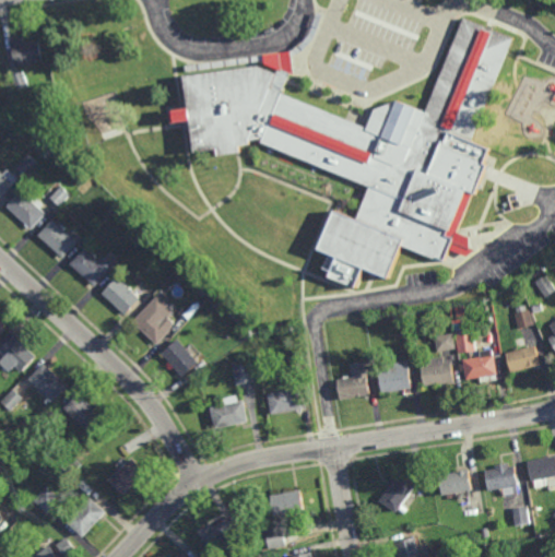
[(512,39),(472,142),(491,149),(484,164),(458,153),(452,165),(473,173),(437,263),(400,248),(388,281),(316,252),(332,211),(355,221),(367,189),(263,147),(260,143),(238,145),(239,152),(219,155),(217,149),(193,151),(189,120),(169,122),(167,110),(188,107),(184,76),(259,66),(275,73),(269,89),(385,137),(389,129),(388,125),(396,105),(415,97),(421,111),(425,113),(462,20),(512,39)]
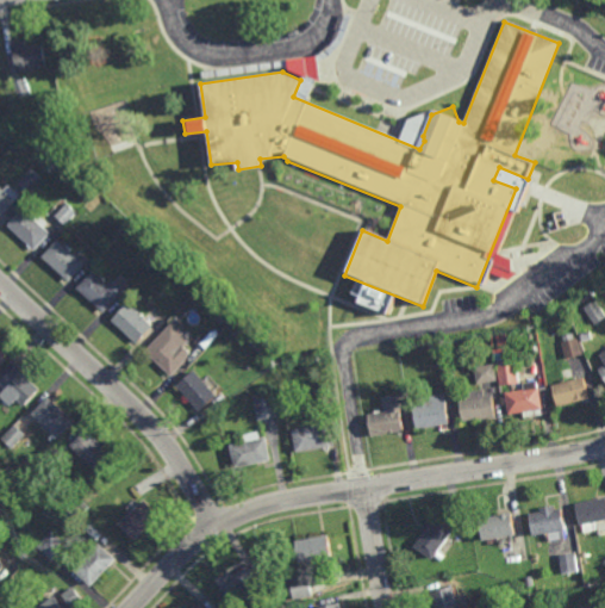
[(13,67),(8,38),(20,37),(22,41),(38,38),(42,63),(13,67)]
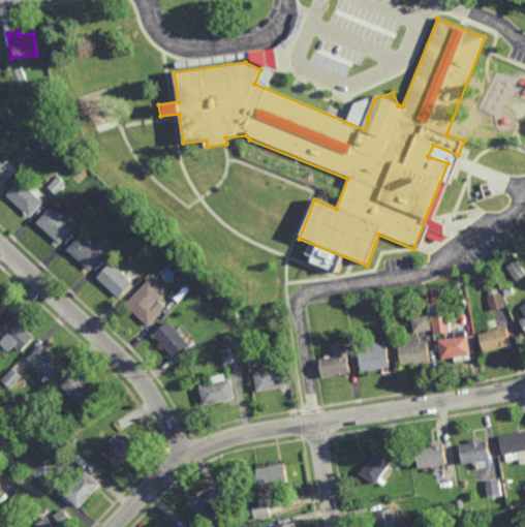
[(12,82),(7,68),(18,64),(23,78),(12,82)]
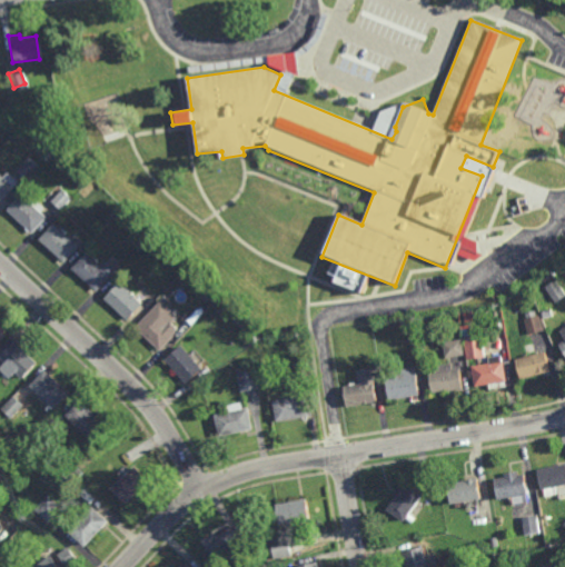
[(513,95),(521,75),(564,93),(556,112),(513,95)]
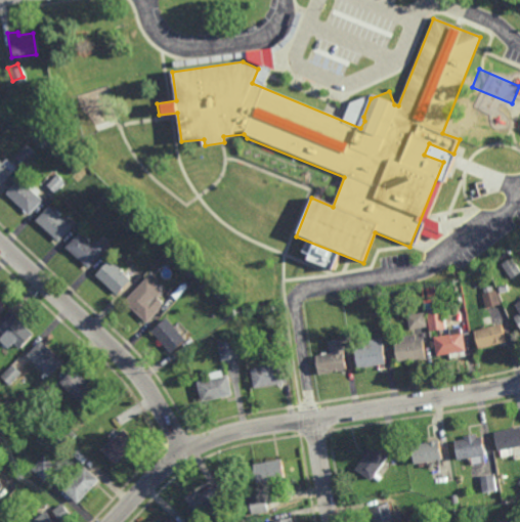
[(461,112),(469,93),(510,111),(503,129),(461,112)]
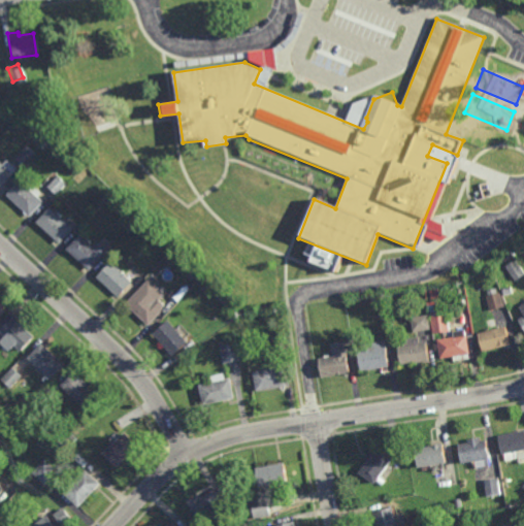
[(23,164),(12,154),(24,142),(34,152),(23,164)]
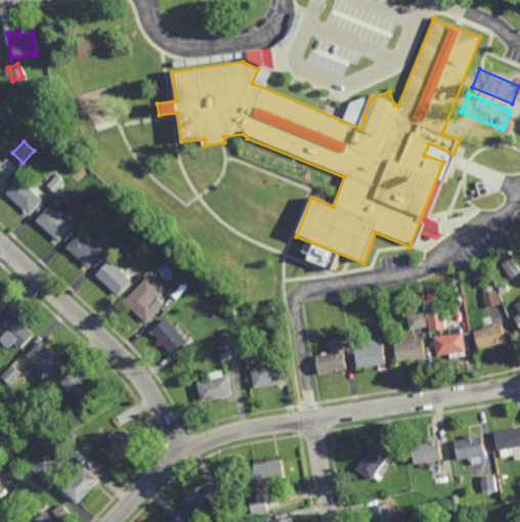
[(0,160),(4,156),(13,165),(0,179),(0,160)]
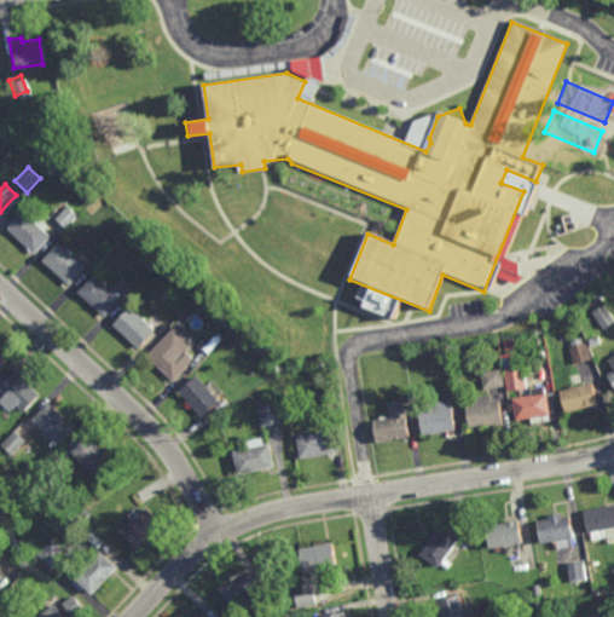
[(62,225),(51,215),(63,203),(73,212),(62,225)]
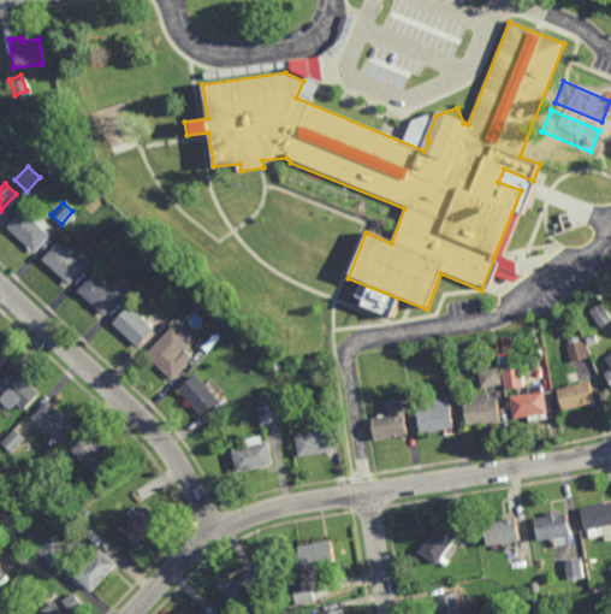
[(30,218),(35,213),(43,222),(39,225),(46,232),(30,249),(4,224),(19,207),(30,218)]
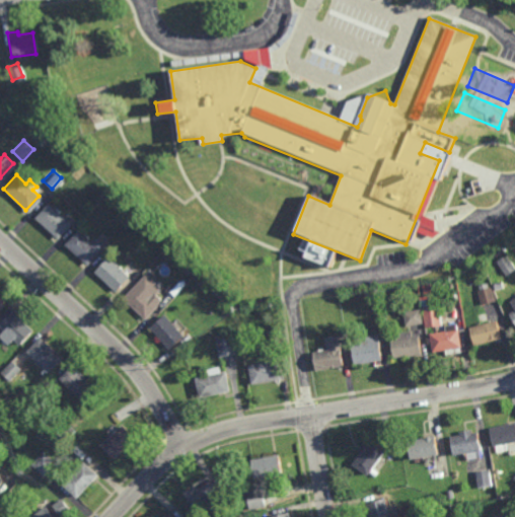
[(55,236),(31,215),(46,201),(68,222),(55,236)]
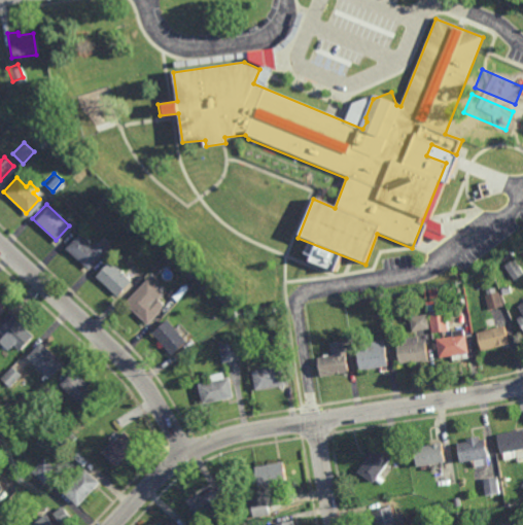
[(140,226),(135,222),(139,218),(143,222),(140,226)]
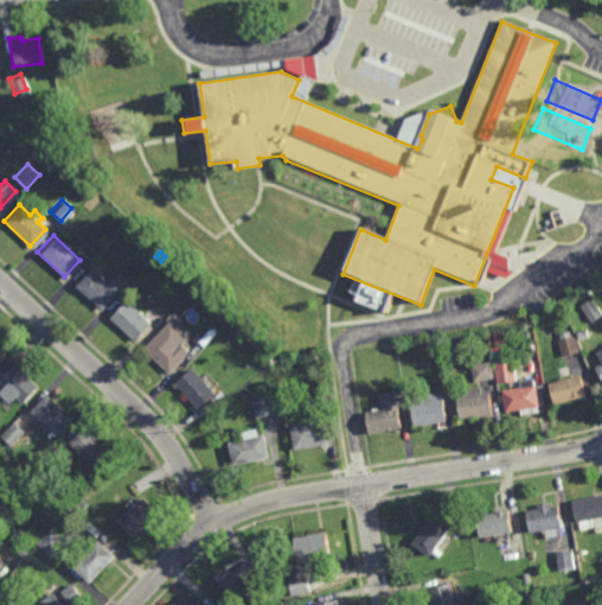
[(102,280),(108,274),(120,285),(98,307),(72,282),(88,267),(102,280)]
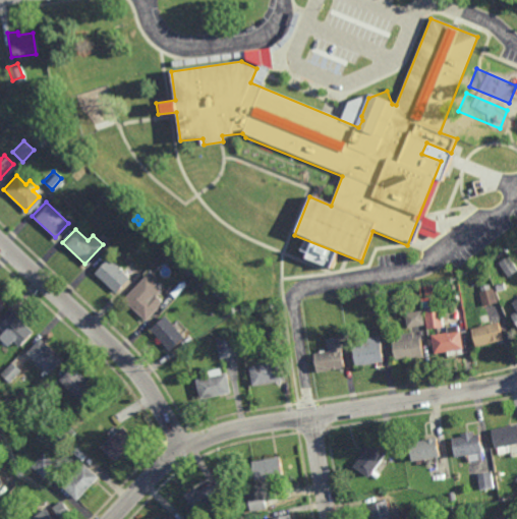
[(506,275),(497,262),(507,254),(516,268),(506,275)]
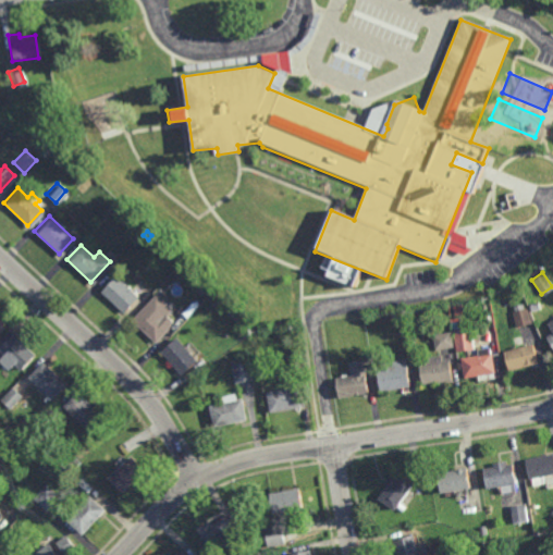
[(121,311),(98,290),(112,274),(135,296),(121,311)]
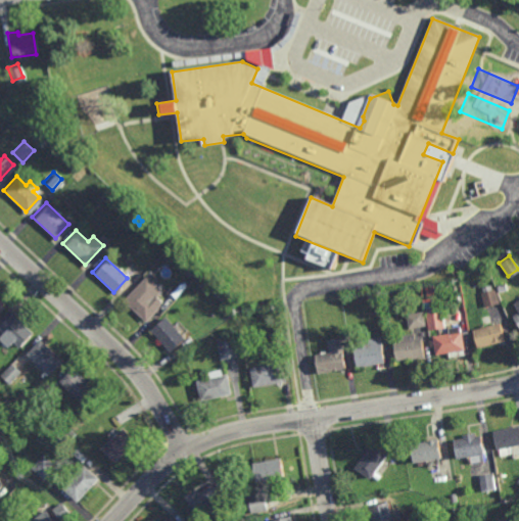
[(144,320),(121,298),(143,274),(158,288),(152,294),(159,299),(156,306),(144,320)]
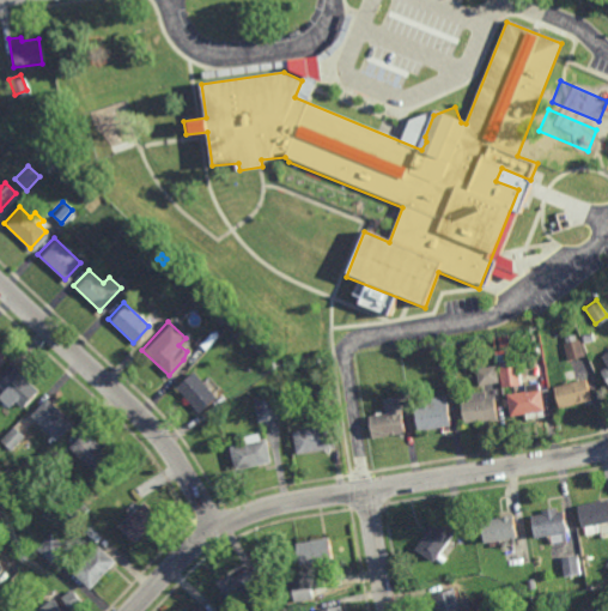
[(232,336),(225,328),(231,322),(238,330),(232,336)]
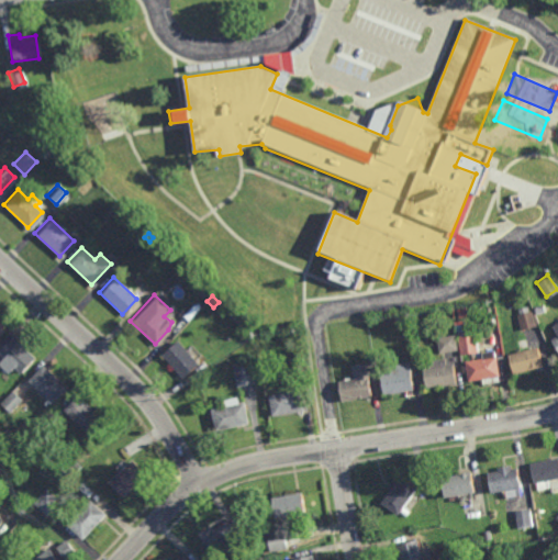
[(519,328),(514,313),(531,309),(535,324),(519,328)]
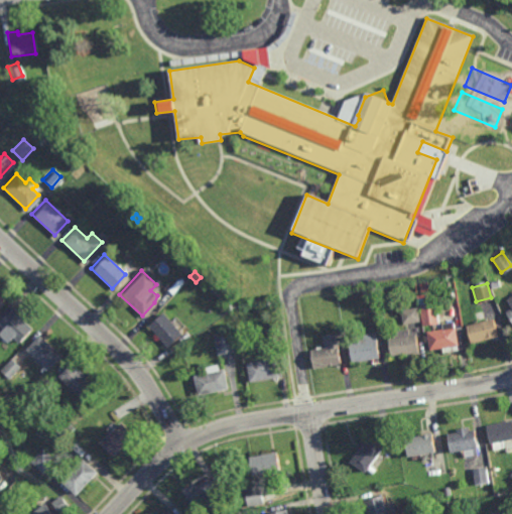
[(503,309),(511,326),(511,325),(511,292),(504,297),(509,306),(503,309)]
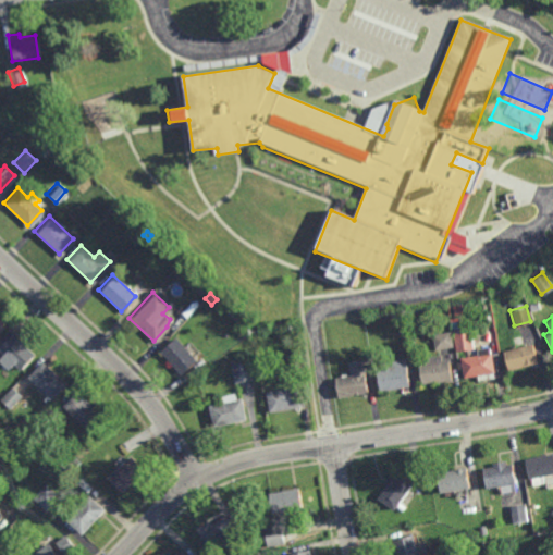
[(466,333),(470,333),(471,347),(454,349),(452,331),(466,329),(466,333)]
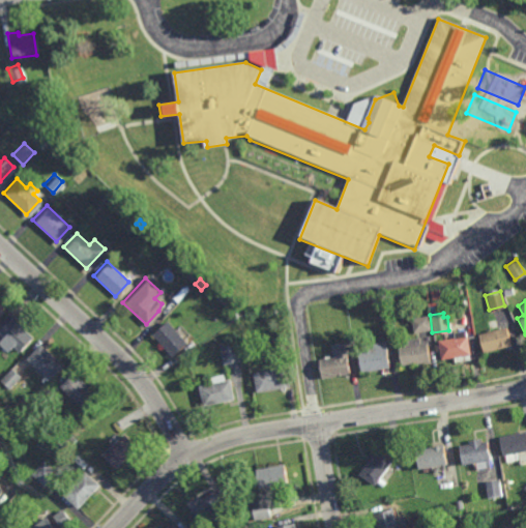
[(17,351),(10,345),(5,350),(0,345),(0,335),(1,334),(0,333),(0,325),(9,315),(31,335),(17,351)]
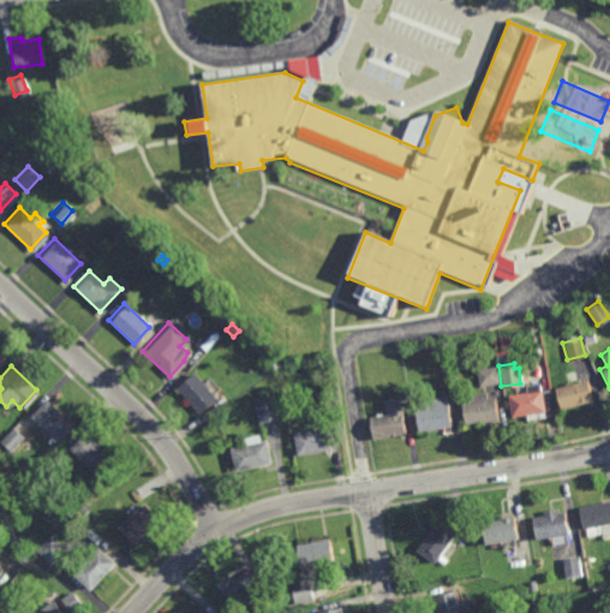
[(478,385),(476,369),(495,365),(497,381),(478,385)]
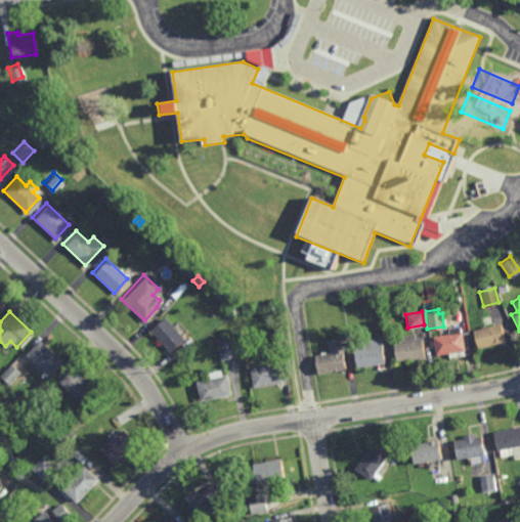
[(168,350),(148,329),(164,316),(182,338),(168,350)]
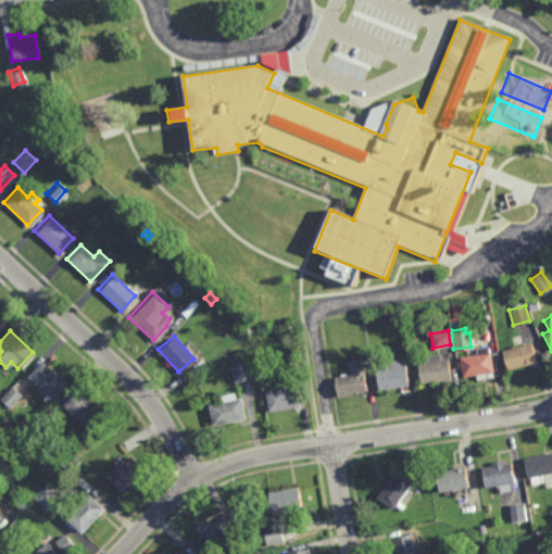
[(506,368),(501,350),(529,342),(535,361),(506,368)]
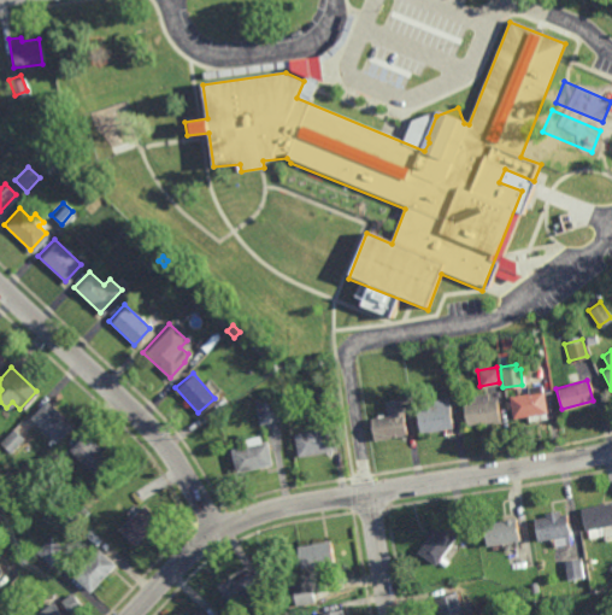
[(542,390),(546,411),(512,416),(508,394),(528,391),(528,386),(541,384),(542,390)]
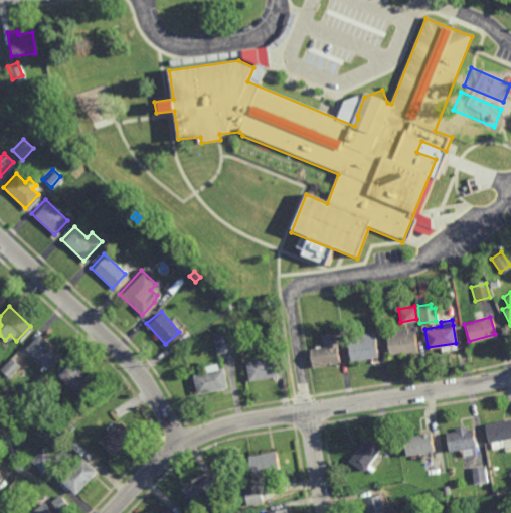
[(407,333),(413,332),(415,350),(389,353),(386,335),(392,334),(391,329),(406,327),(407,333)]
